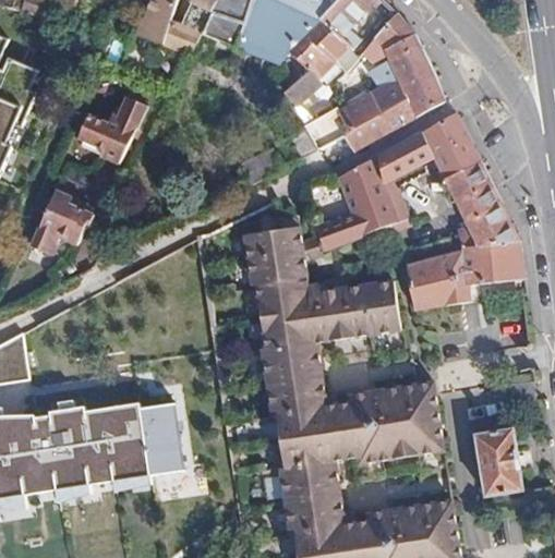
[(22,0),(19,10),(38,16),(44,0),(22,0)]
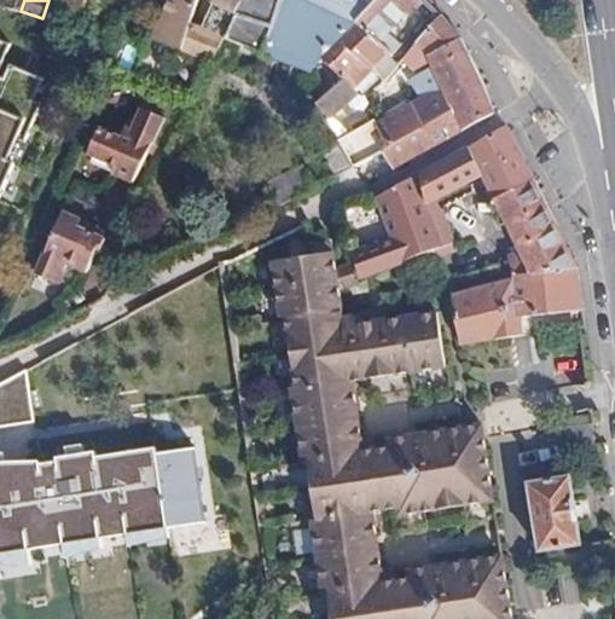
[(67,27),(76,0),(48,0),(42,18),(67,27)]
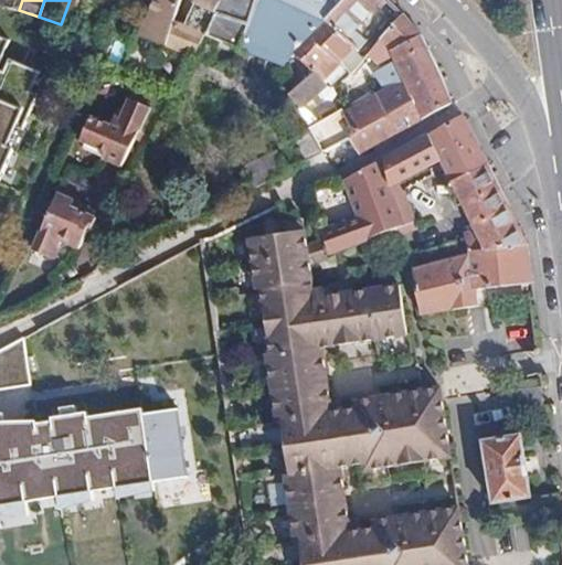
[(150,0),(135,32),(163,45),(171,22),(178,0),(150,0)]
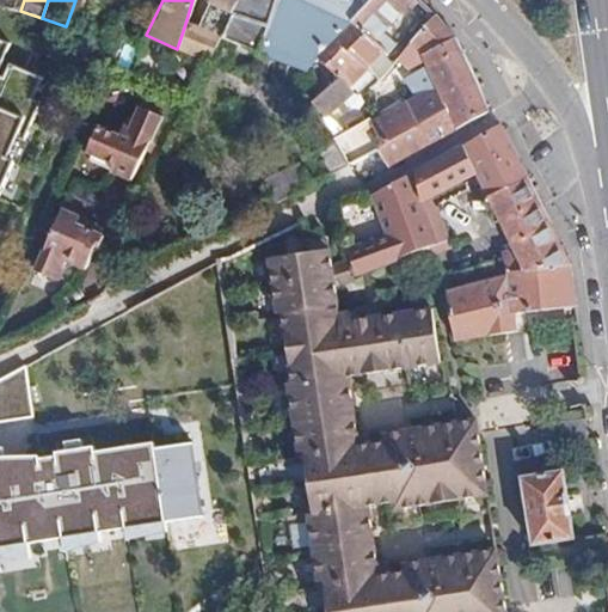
[(228,17),(234,0),(207,0),(207,4),(220,11),(209,35),(185,24),(177,49),(206,61),(228,17)]
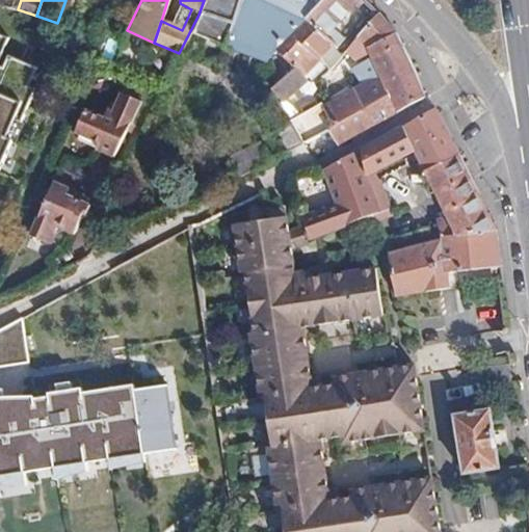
[(238,0),(204,0),(199,15),(179,53),(193,59),(203,37),(222,45),(238,0)]
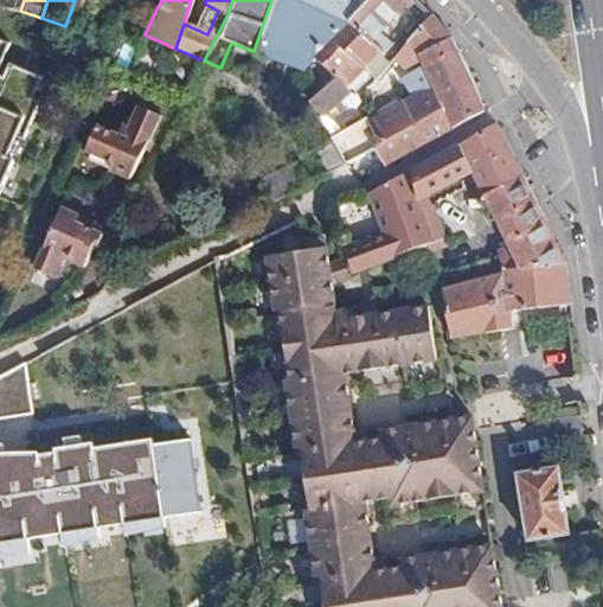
[(271,0),(254,51),(302,71),(313,59),(365,0),(271,0)]
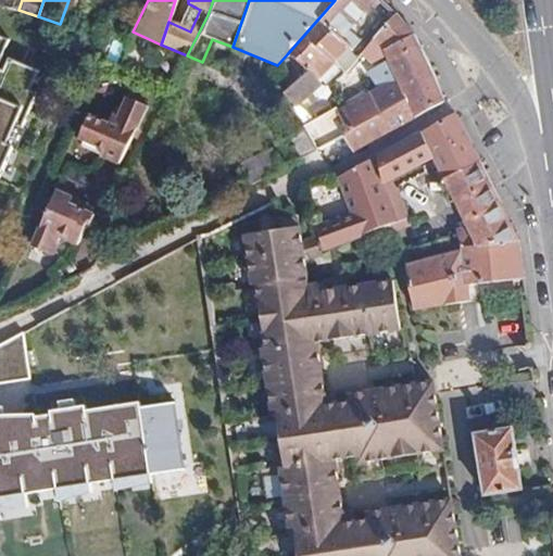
[(335,0),(287,54),(306,72),(288,78),(279,90),(291,104),(331,64),(348,49),(349,48),(340,40),(374,0),(335,0)]
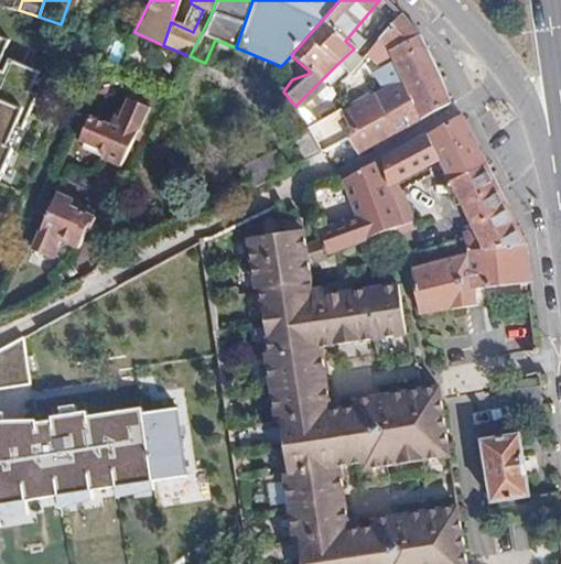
[(418,33),(400,12),(390,25),(381,14),(360,40),(369,49),(365,56),(373,64),(386,51),(389,54),(371,73),(381,83),(392,77),(395,82),(340,112),(348,134),(342,139),(348,154),(355,152),(356,153),(451,102),(418,33)]
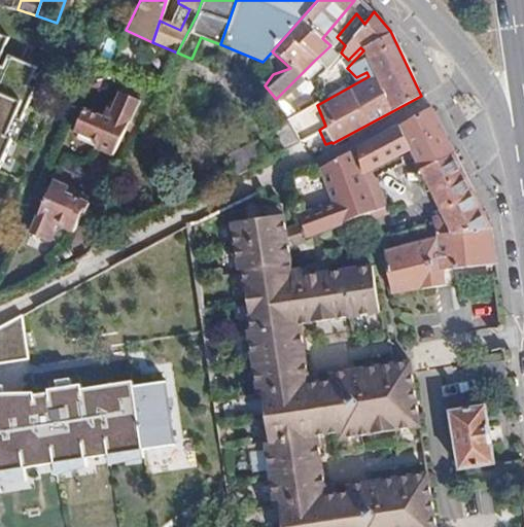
[(32,49),(0,33),(0,190),(39,90),(33,86),(38,71),(27,67),(32,49)]
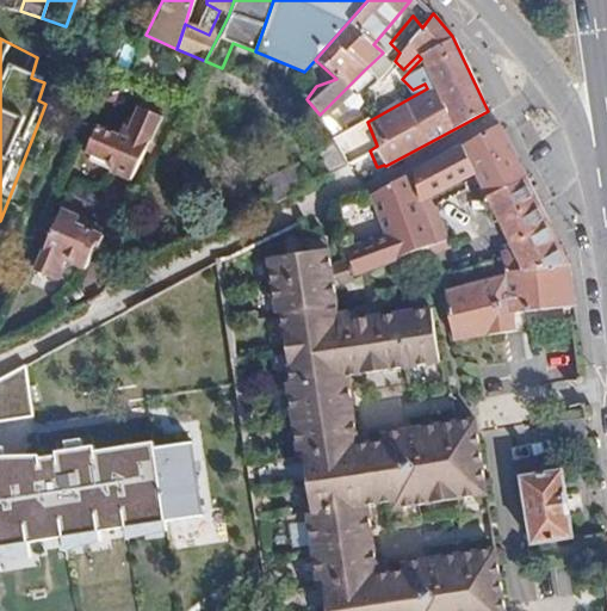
[(390,66),(382,54),(364,71),(379,81),(390,66)]
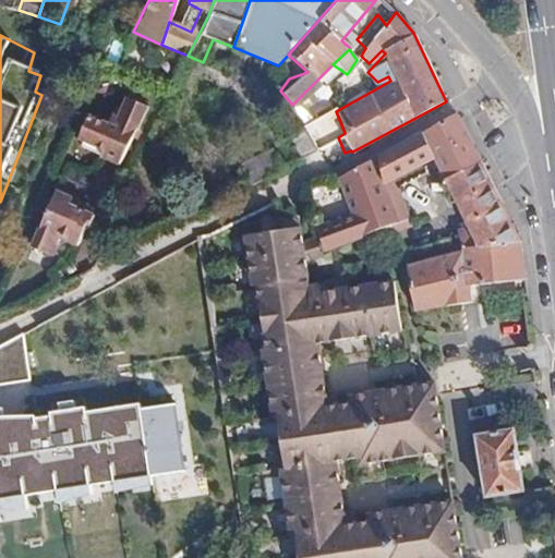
[(121,162),(149,105),(129,96),(120,116),(115,113),(110,122),(88,113),(79,136),(106,148),(104,155),(121,162)]
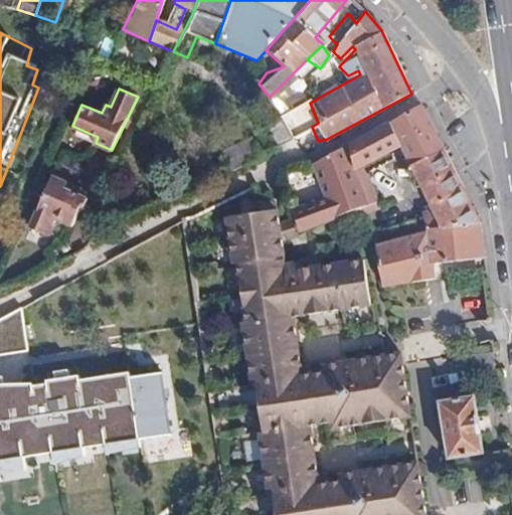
[(318,123),(310,103),(308,99),(280,116),(294,139),(312,127),(318,123)]
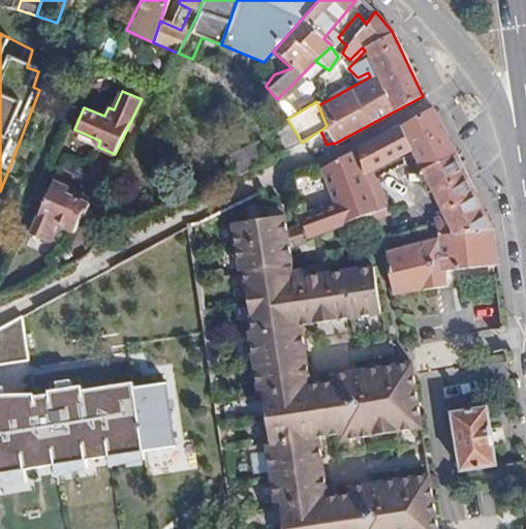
[(431,107),(398,125),(409,150),(413,159),(420,169),(455,154),(441,127),(431,107)]
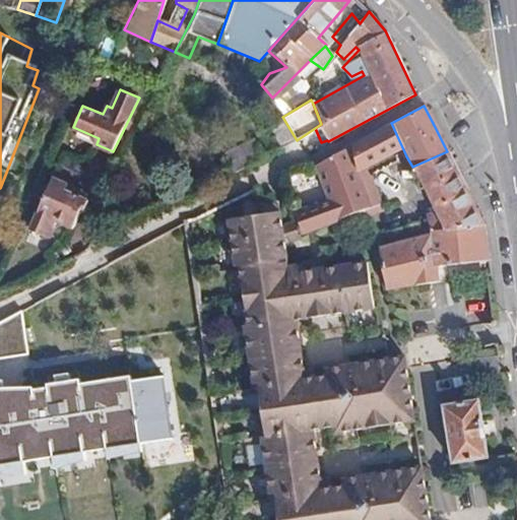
[(279,148),(297,140),(282,117),(281,115),(265,125),(279,148)]
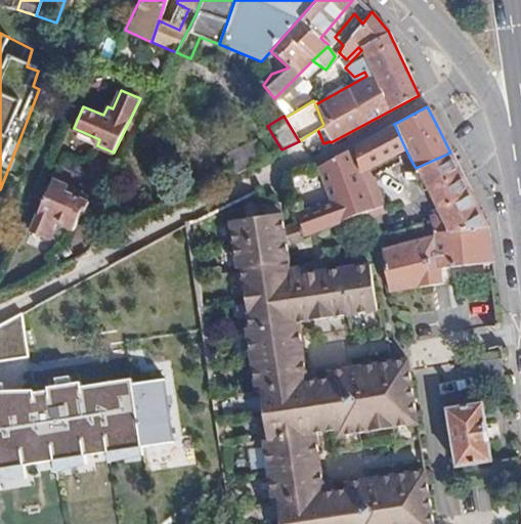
[(394,124),(354,146),(359,173),(365,171),(405,148),(394,124)]
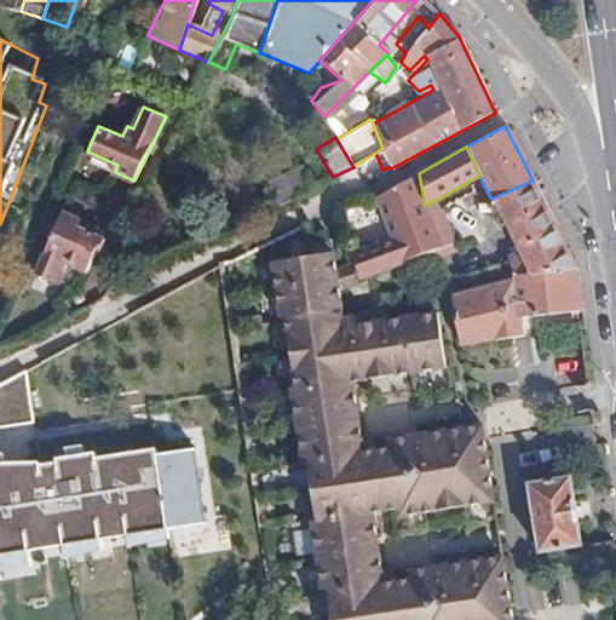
[(277,207),(314,188),(303,166),(268,185),(277,207)]
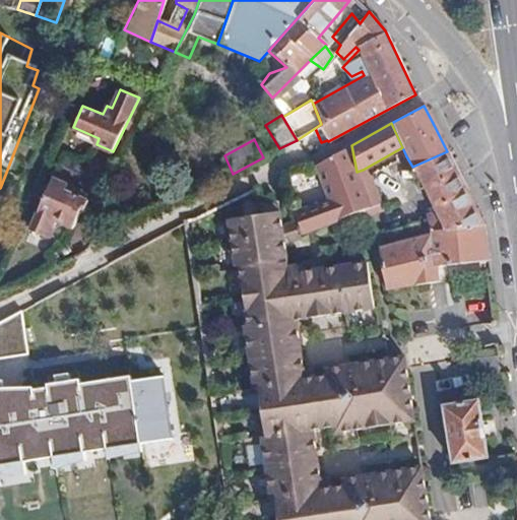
[(342,214),(344,219),(364,212),(378,206),(367,178),(363,170),(357,172),(351,145),(322,161),(324,170),(338,202),(342,214)]
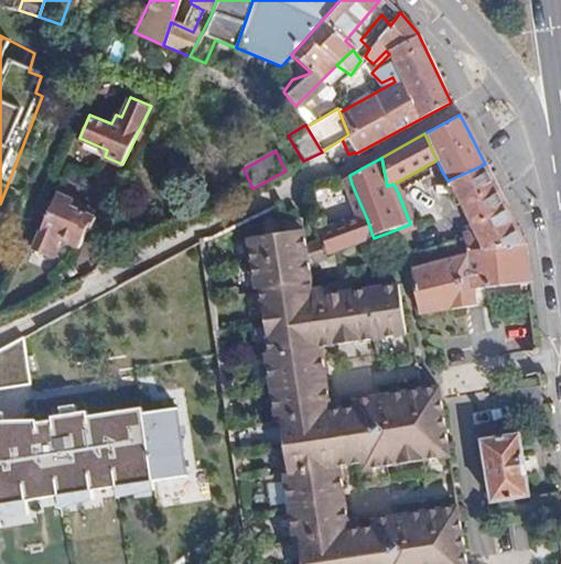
[(494,184),(485,164),(448,181),(451,191),(446,193),(450,201),(455,198),(471,230),(462,234),(463,242),(465,253),(525,245),(515,225),(494,184)]
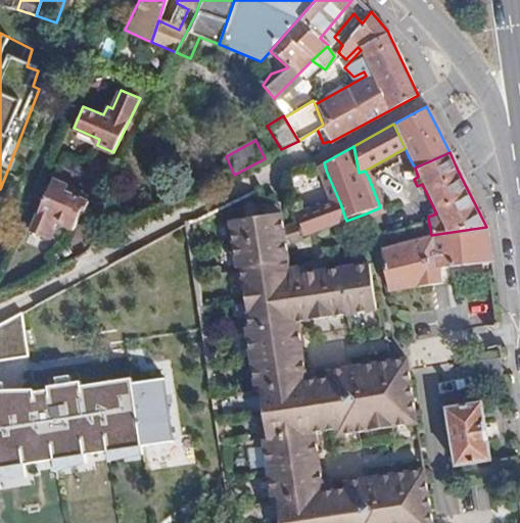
[(52,177),(30,229),(49,237),(53,228),(63,223),(73,228),(80,209),(83,210),(88,199),(64,189),(67,183),(52,177)]
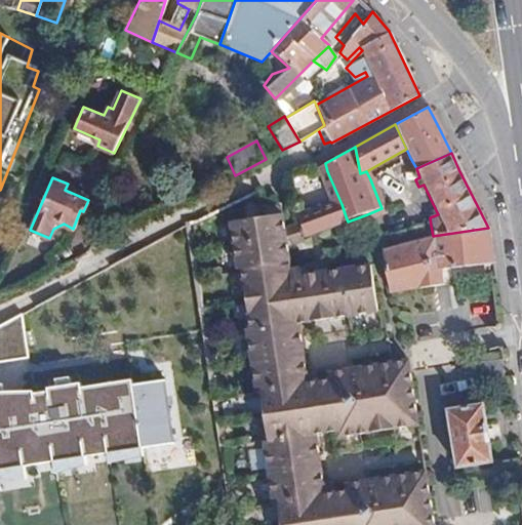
[(263,218),(229,224),(237,271),(239,271),(248,330),(245,331),(254,393),(259,392),(267,441),(263,442),(272,506),(277,505),(279,524),(433,524),(425,473),(345,485),(346,491),(330,493),(330,494),(324,496),(314,435),(338,431),(339,438),(416,426),(407,362),(327,373),(328,380),(306,385),(296,324),(376,312),(369,266),(325,273),(323,264),(288,269),(278,204),(261,207),(263,218)]
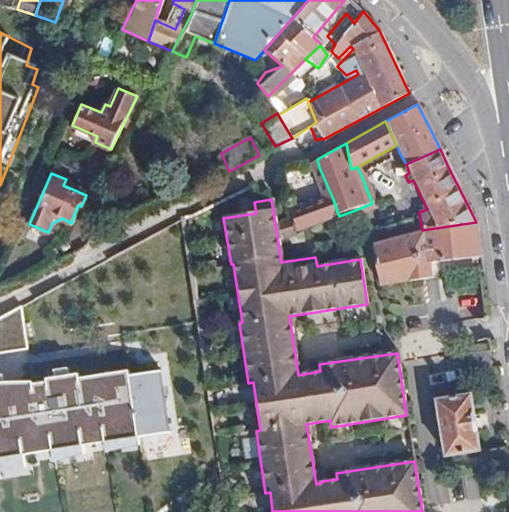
[(333,199),(290,215),(295,232),(339,216),(337,211),(333,199)]
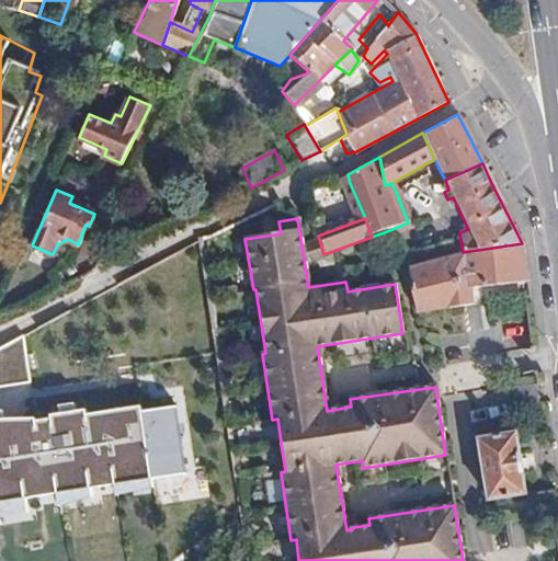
[(527,282),(522,243),(463,252),(460,241),(451,243),(454,253),(417,264),(413,254),(405,256),(408,268),(417,313),(444,309),(474,304),(471,287),(527,282)]
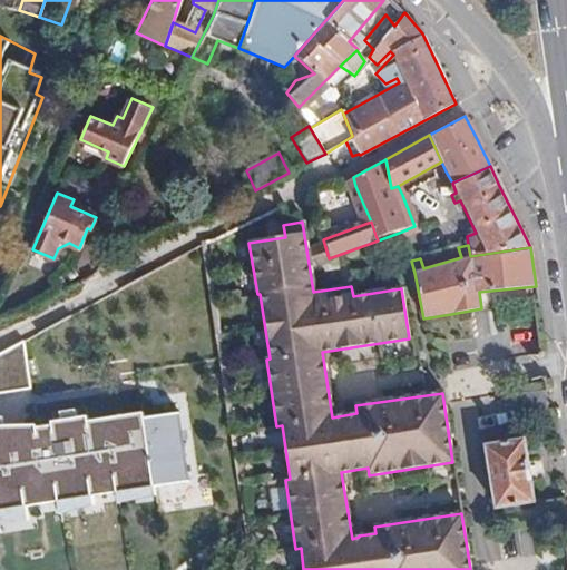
[(172,400),(0,421),(0,554),(193,531),(172,400)]
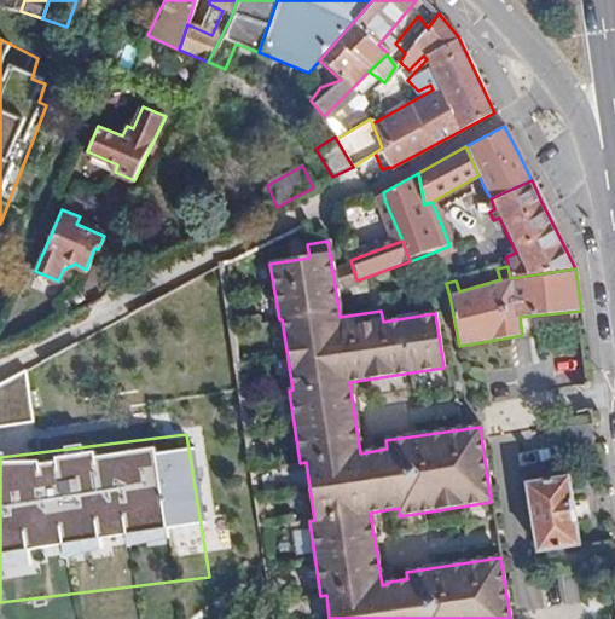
[(537,550),(576,544),(567,476),(526,482),(534,541),(537,550)]
